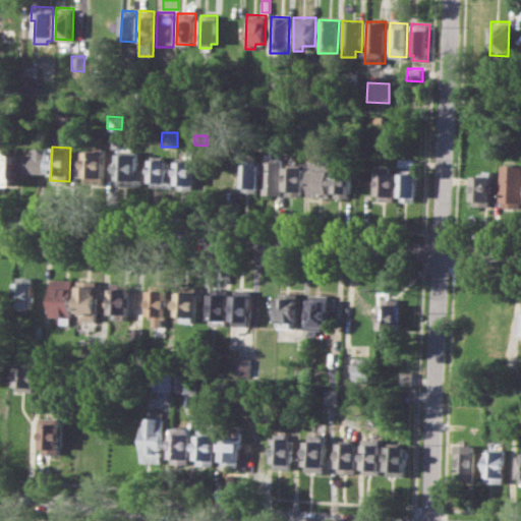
[(34,148),(47,148),(45,174),(21,173),(22,152),(34,152),(34,148)]
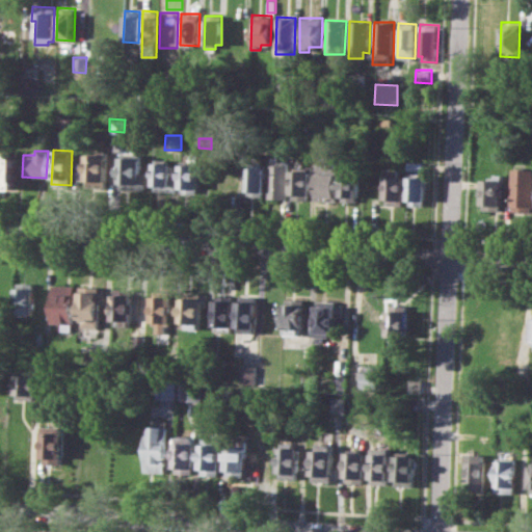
[(86,152),(108,153),(107,181),(85,180),(86,152)]
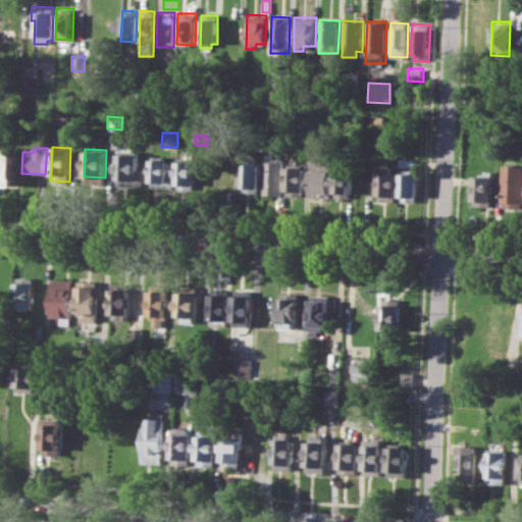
[(176,188),(177,159),(187,159),(187,150),(197,150),(195,189),(176,188)]
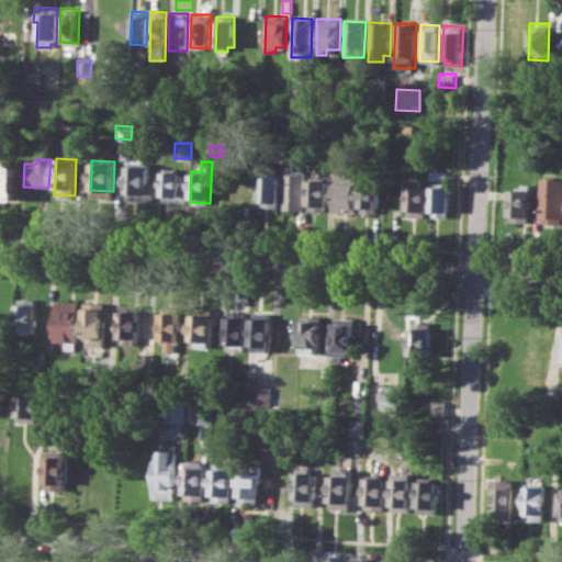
[(0,164),(17,164),(17,199),(0,198),(0,164)]
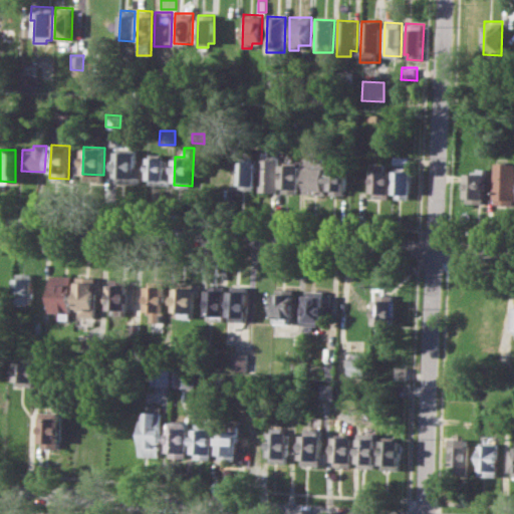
[(115,150),(140,151),(139,166),(143,166),(143,183),(117,182),(117,176),(114,176),(115,150)]
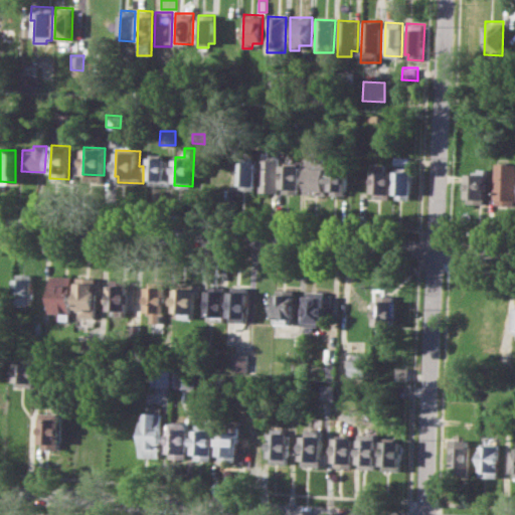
[(263,151),(271,151),(271,154),(282,155),(280,193),(261,192),(263,151)]
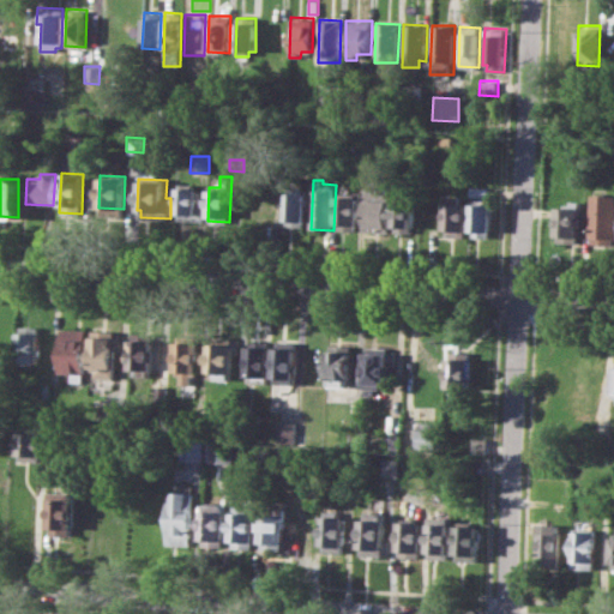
[(473,185),(489,186),(489,198),(471,197),(473,185)]
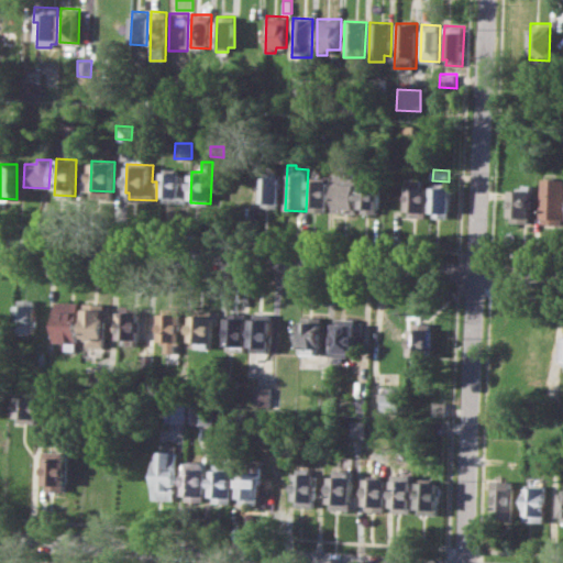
[(163,170),(184,170),(183,187),(188,188),(188,202),(162,201),(163,170)]
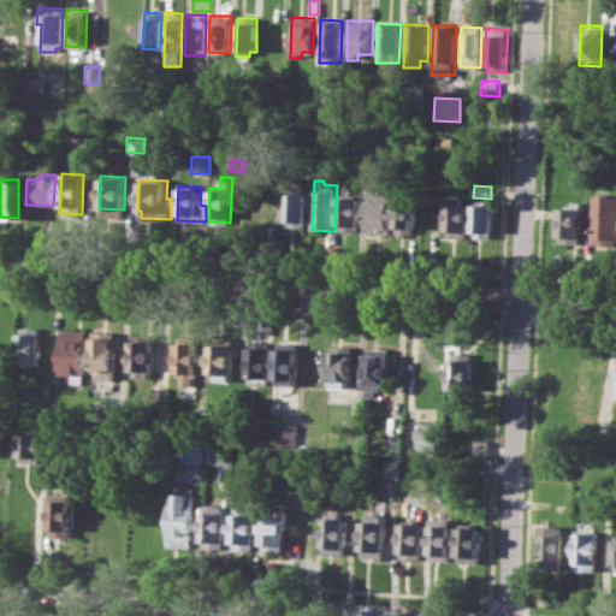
[(397,190),(412,190),(410,201),(420,201),(419,235),(395,234),(397,190)]
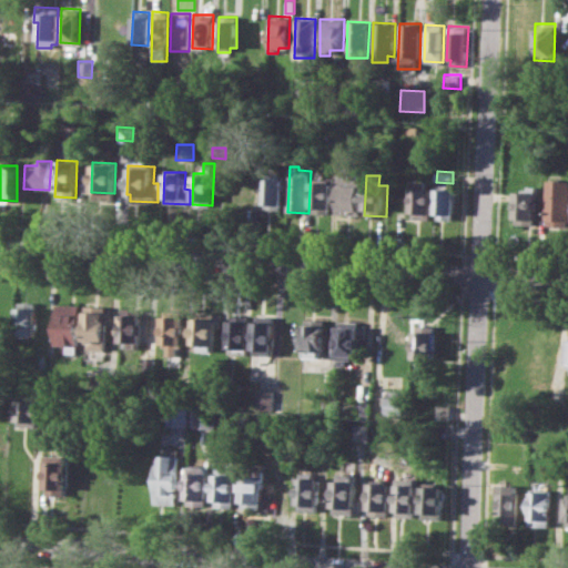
[(338,176),(358,178),(358,182),(363,182),(362,214),(336,214),(338,176)]
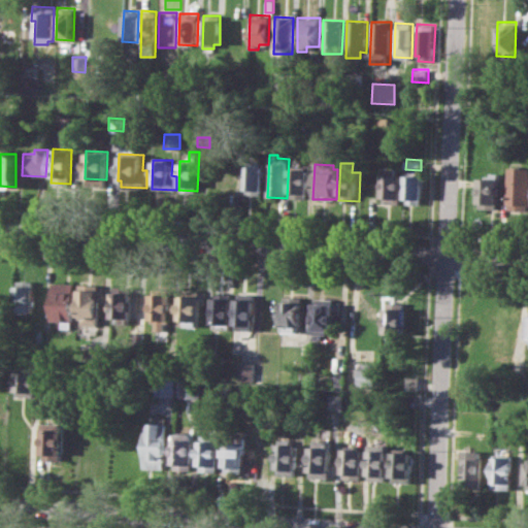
[(245,165),(264,165),(263,195),(245,195),(245,165)]
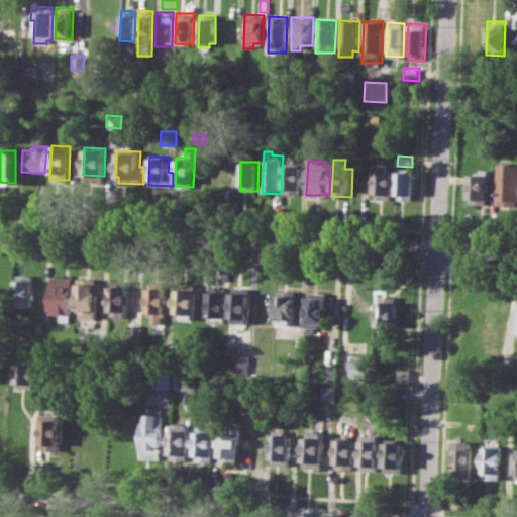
[(516,203),(498,203),(500,162),(516,162),(516,203)]
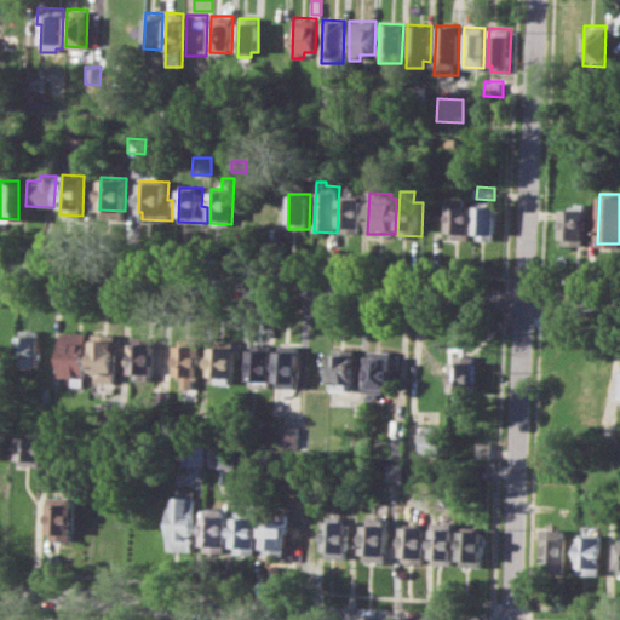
[(453,195),(469,196),(468,205),(476,206),(475,234),(470,234),(470,239),(451,237),(453,195)]
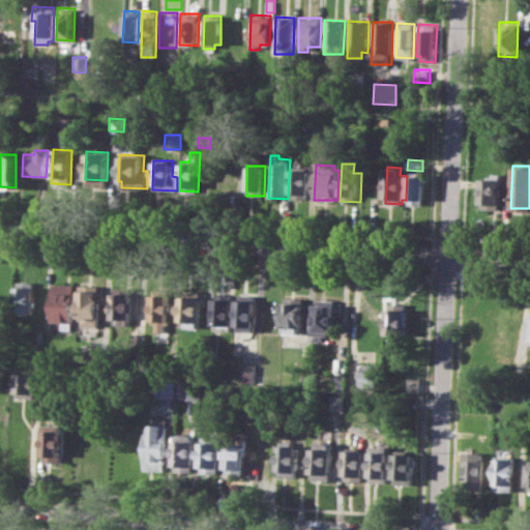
[(293,169),(312,169),(311,199),(291,198),(293,169)]
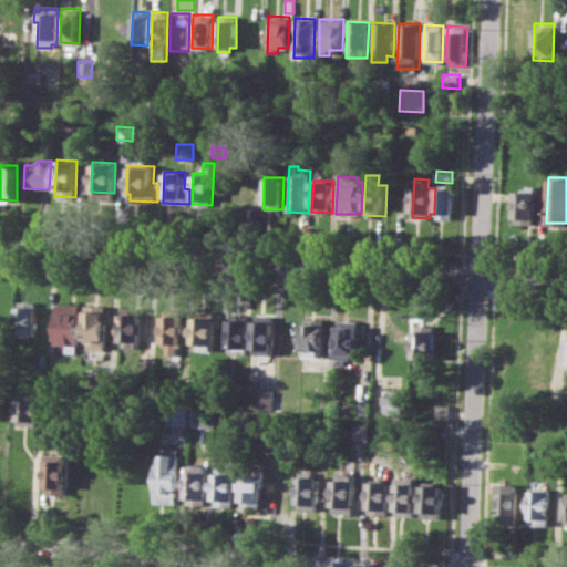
[(439,188),(456,189),(455,219),(436,218),(439,188)]
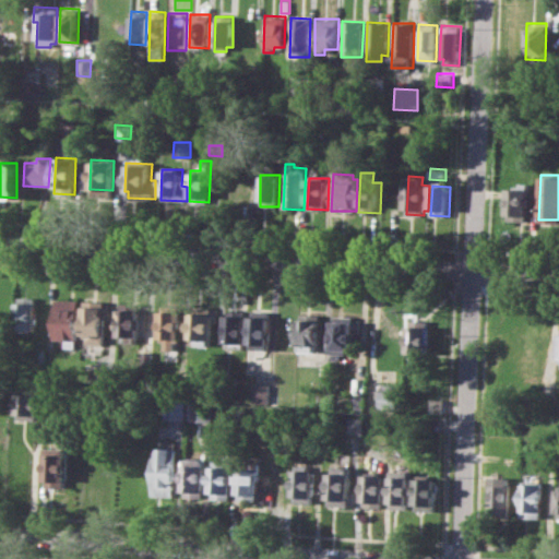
[(509,188),(530,189),(528,221),(508,221),(509,188)]
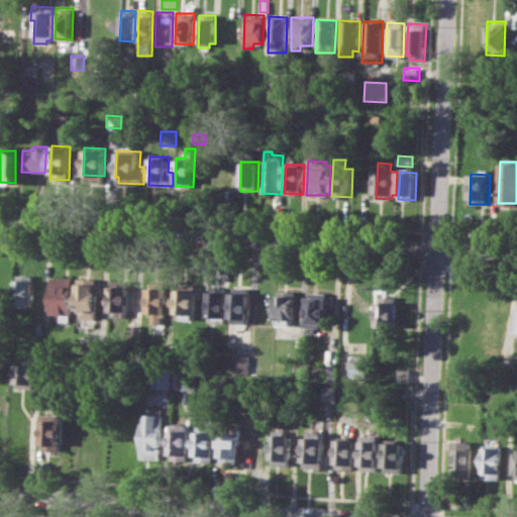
[(16,275),(33,275),(32,310),(15,310),(16,275)]
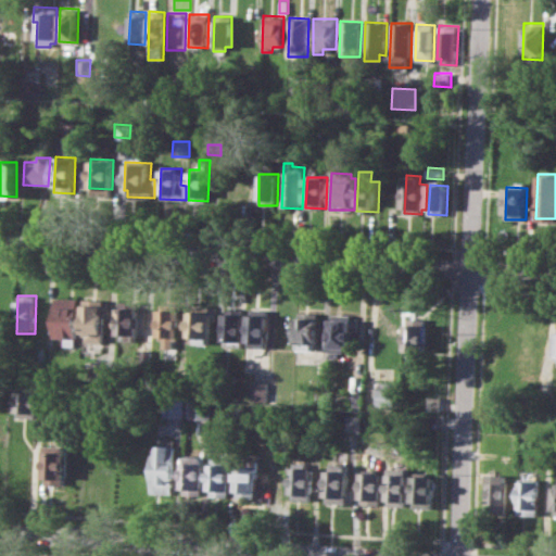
[(55,298),(79,298),(77,345),(64,344),(64,338),(54,337),(55,298)]
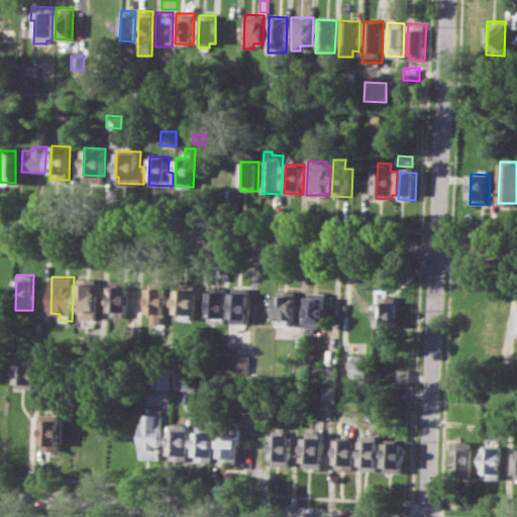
[(78,278),(98,279),(96,320),(82,320),(82,312),(77,312),(78,278)]
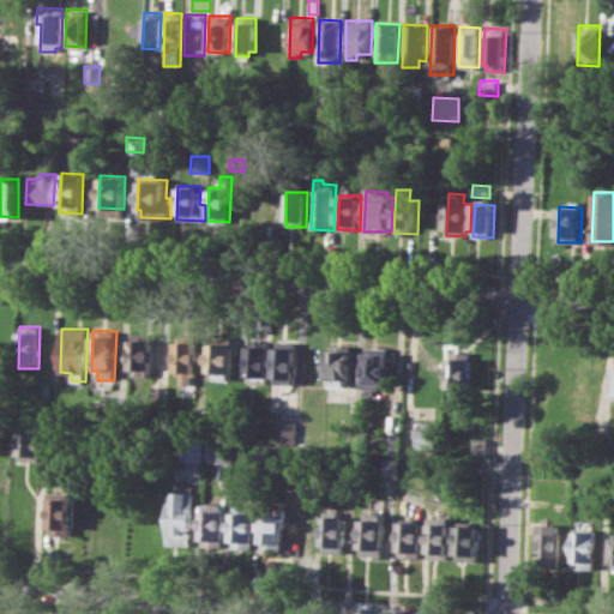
[(131,332),(155,333),(154,375),(134,375),(134,368),(130,368),(131,332)]
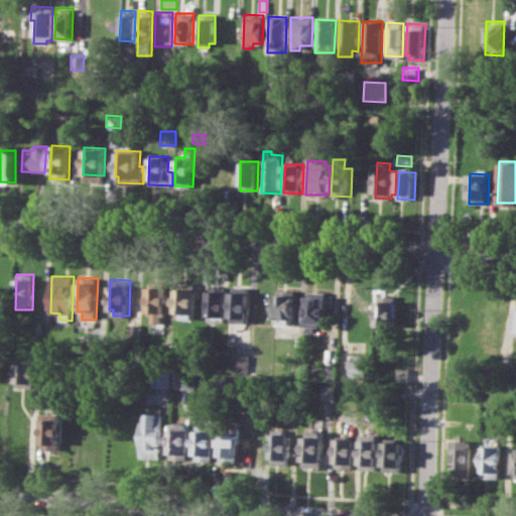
[(177,282),(196,283),(196,288),(199,288),(198,312),(184,311),(184,318),(178,317),(178,310),(175,310),(177,282)]
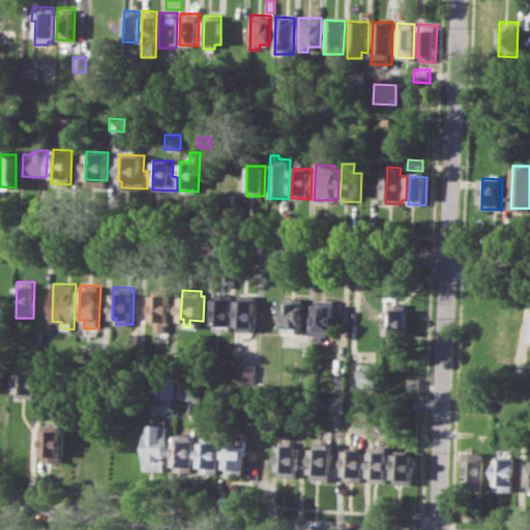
[(153,294),(175,294),(174,324),(167,324),(167,332),(156,332),(156,323),(152,323),(153,294)]
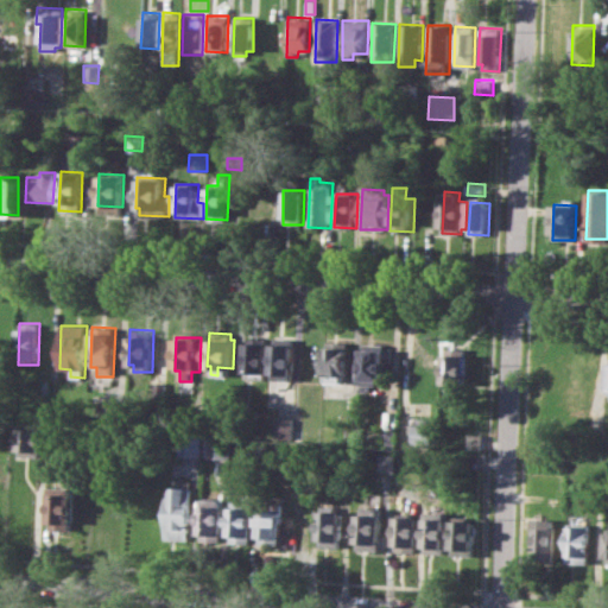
[(247,337),(270,337),(268,374),(246,373),(247,337)]
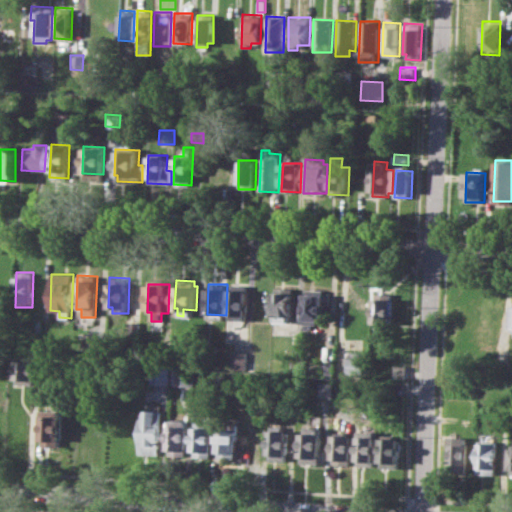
[(230,284),(249,285),(248,319),(229,318),(230,284)]
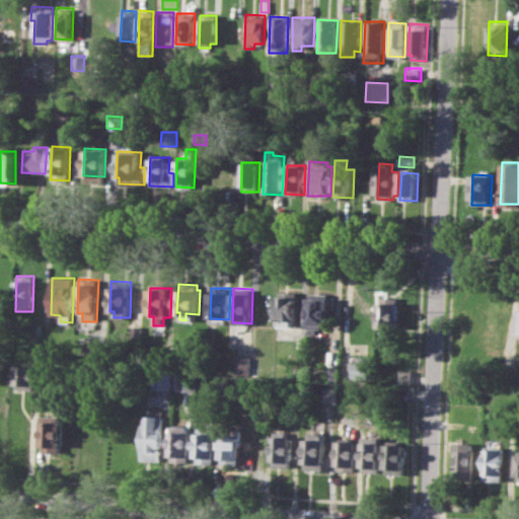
[(279,291),(299,291),(298,326),(282,325),(282,320),(278,320),(279,291)]
